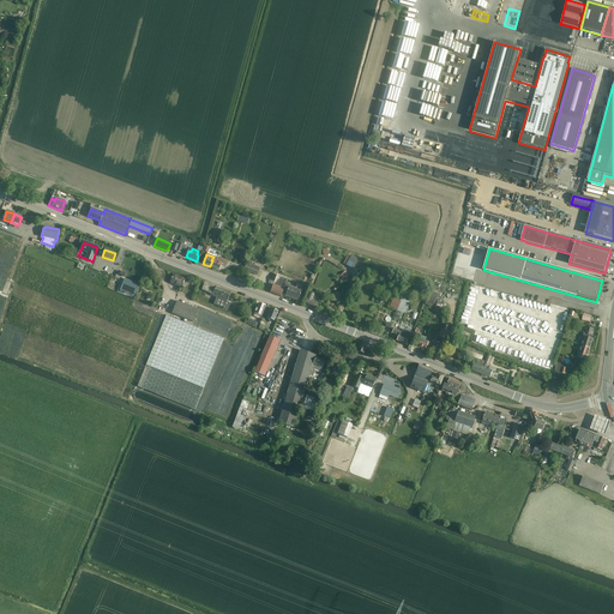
[(212,260),(210,266),(218,270),(221,265),(226,266),(228,262),(214,257),(211,260),(212,260)]
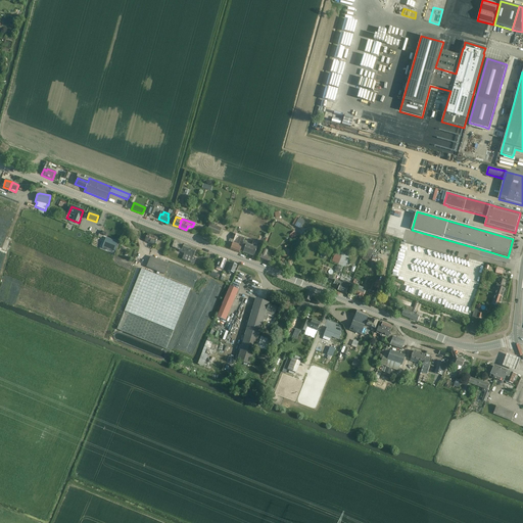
[(298,219),(294,226),(299,229),(303,221),(298,219)]
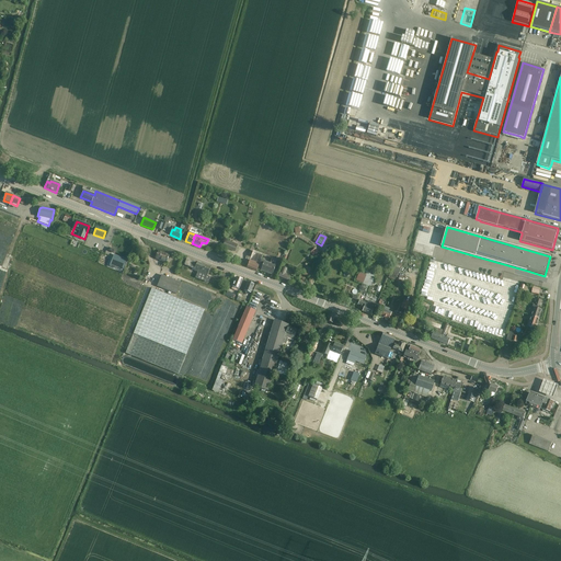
[(235,252),(237,245),(225,241),(222,248),(235,252)]
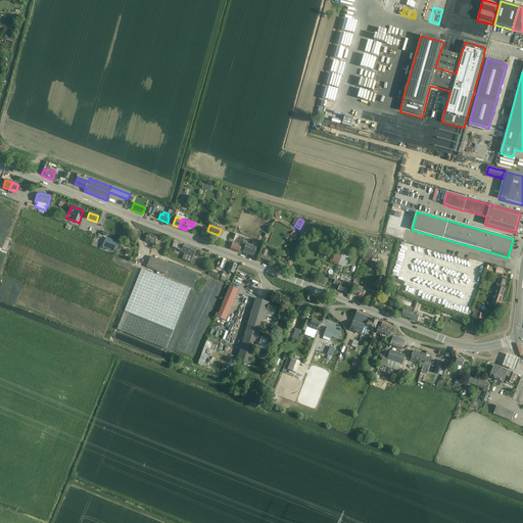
[(154,245),(157,238),(147,234),(145,241),(154,245)]
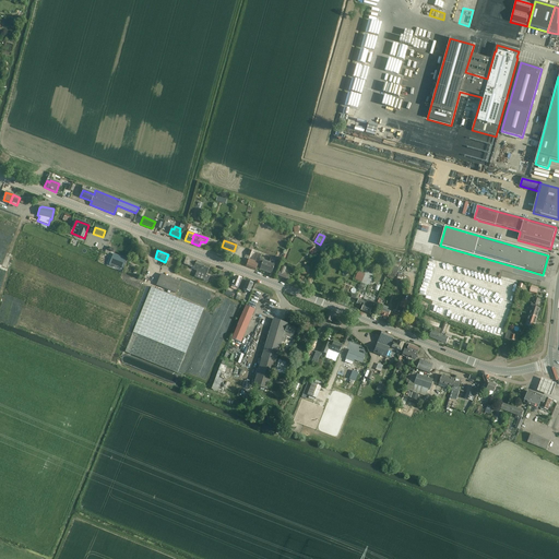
[(274,265),(260,260),(262,253),(252,250),(248,260),(246,266),(256,271),(259,263),(261,264),(259,270),(271,274),(274,265)]
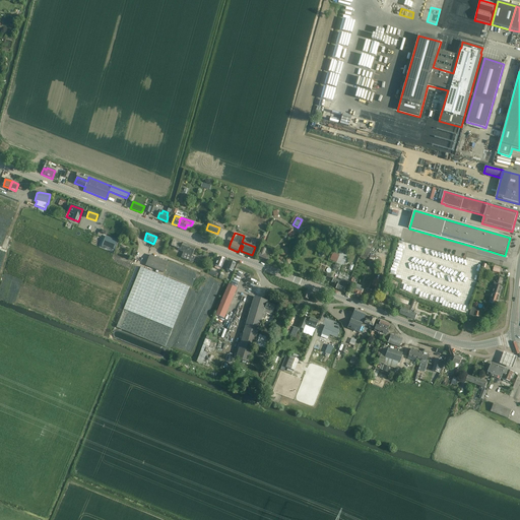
[(105,239),(103,244),(110,247),(109,249),(113,251),(114,251),(118,241),(106,236),(105,239)]
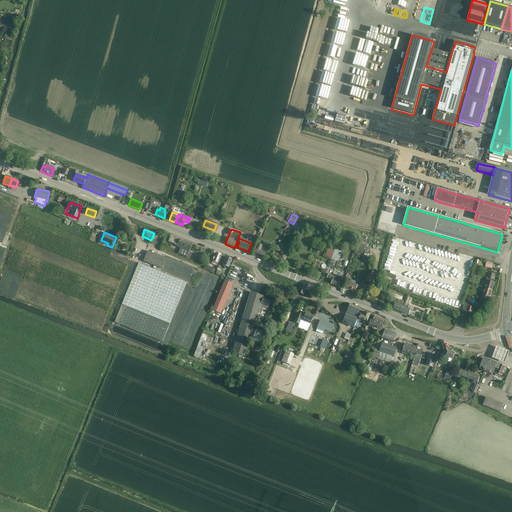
[(190,259),(191,256),(192,253),(189,252),(192,244),(170,235),(167,242),(177,246),(177,247),(180,249),(178,254),(190,259)]
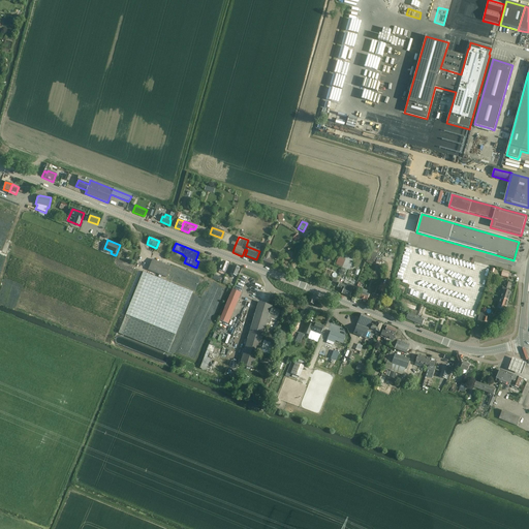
[(272,267),(273,263),(274,261),(269,259),(271,255),(267,253),(262,262),(272,267)]
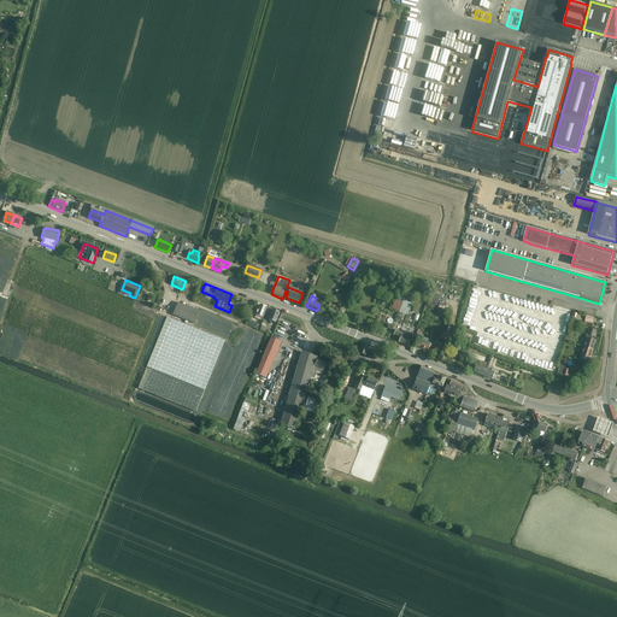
[(429,299),(427,306),(434,309),(436,301),(429,299)]
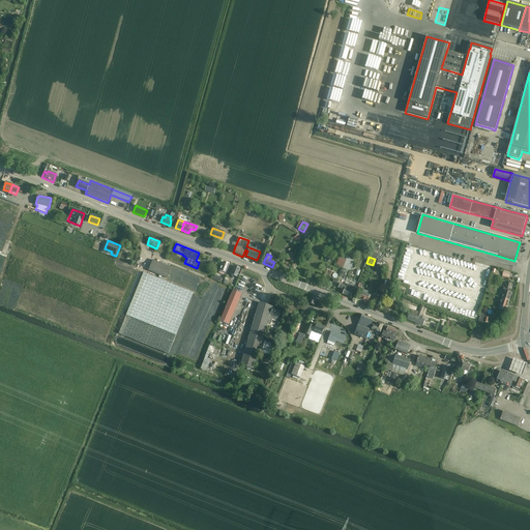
[(339,258),(335,265),(343,268),(346,260),(339,258)]
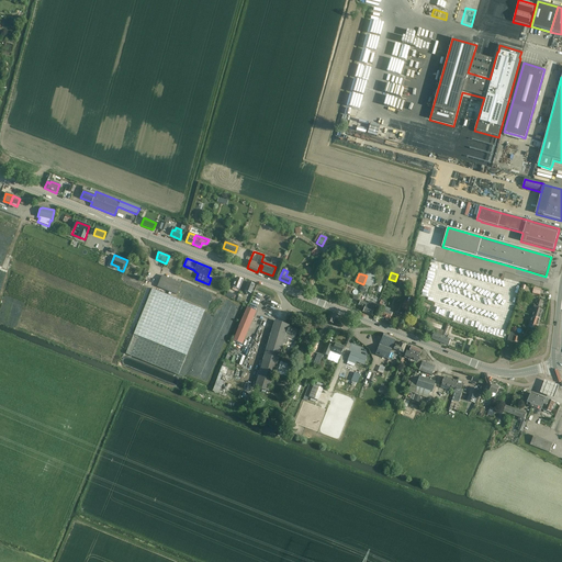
[(177,295),(181,283),(161,276),(157,288),(177,295)]
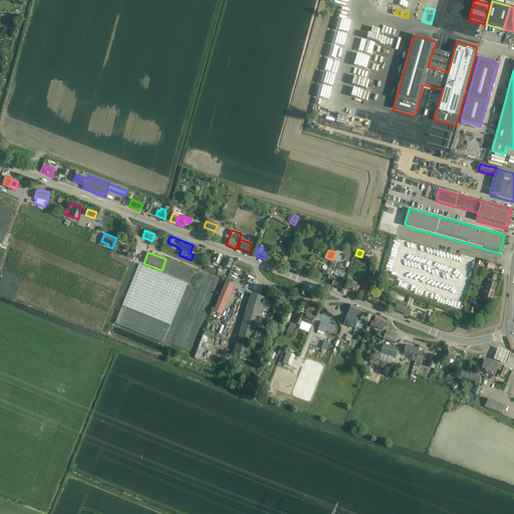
[(219,266),(222,257),(216,254),(214,260),(213,259),(211,263),(212,263),(211,265),(218,267),(218,266),(219,266)]
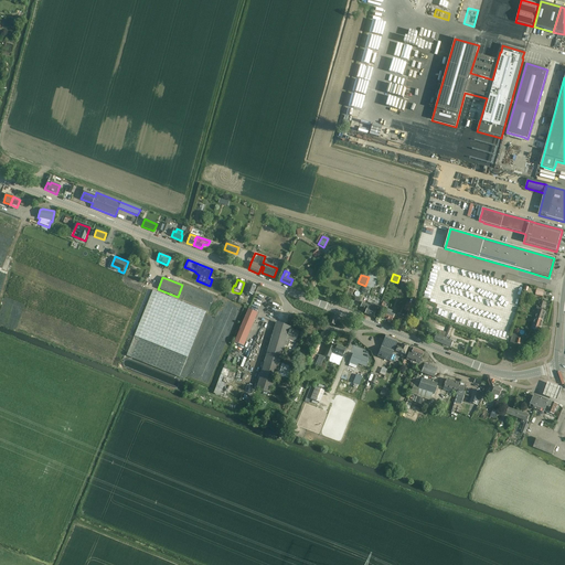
[(253,296),(253,295),(256,287),(249,284),(245,294),(253,296)]
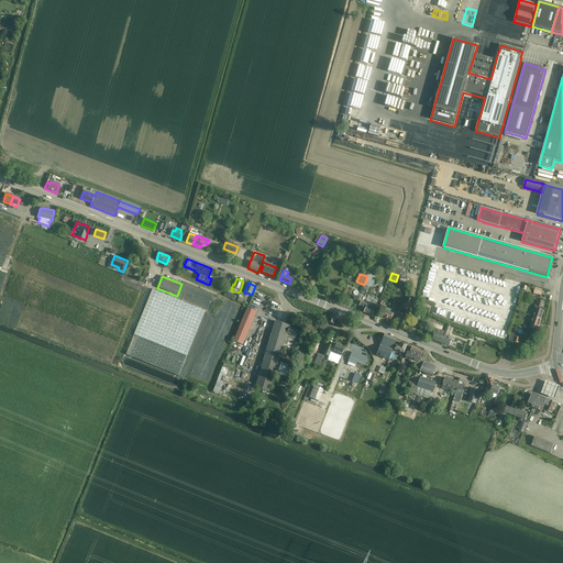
[(178,376),(205,310),(177,299),(152,289),(125,355),(178,376)]
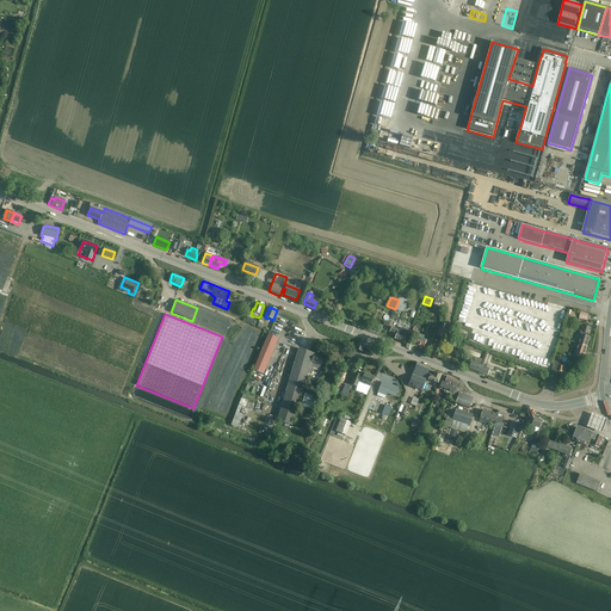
[(579,339),(578,344),(579,344),(587,347),(590,338),(587,337),(590,328),(584,326),(582,332),(581,332),(580,334),(581,335),(580,340),(579,339)]
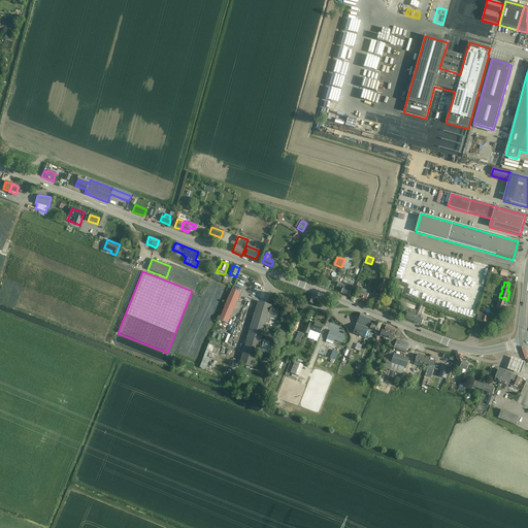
[(339,283),(338,283),(337,287),(339,288),(339,290),(341,291),(340,293),(349,296),(351,289),(354,290),(355,286),(348,284),(347,286),(339,283)]
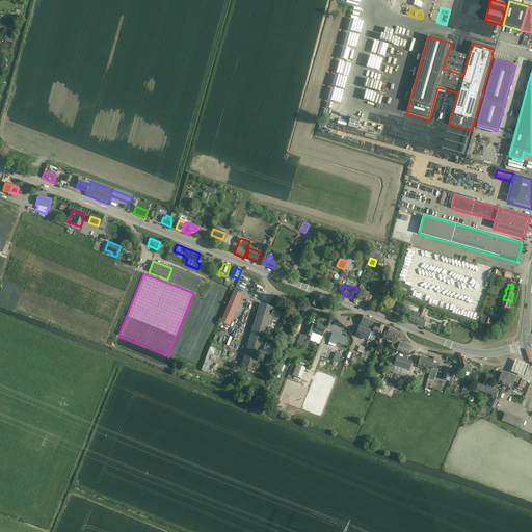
[(230,326),(242,295),(234,291),(220,322),(230,326)]
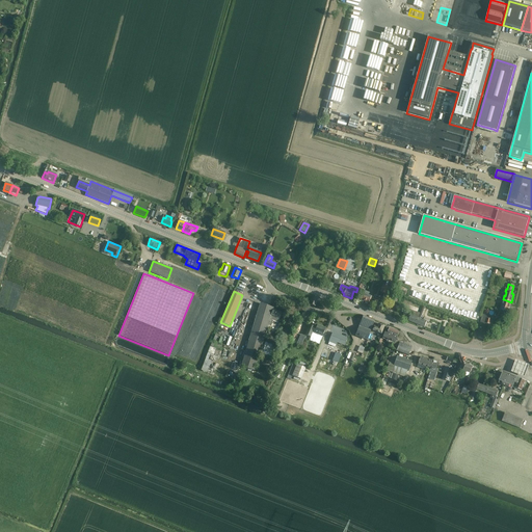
[(371,294),(364,291),(363,294),(360,300),(369,303),(371,297),(370,297),(371,294)]
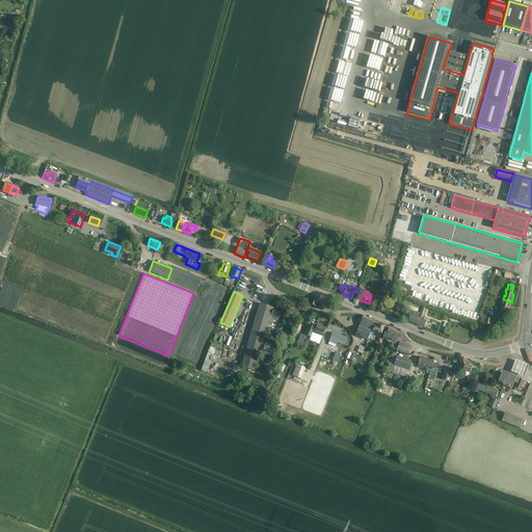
[(315,307),(315,306),(318,298),(312,296),(309,304),(315,307)]
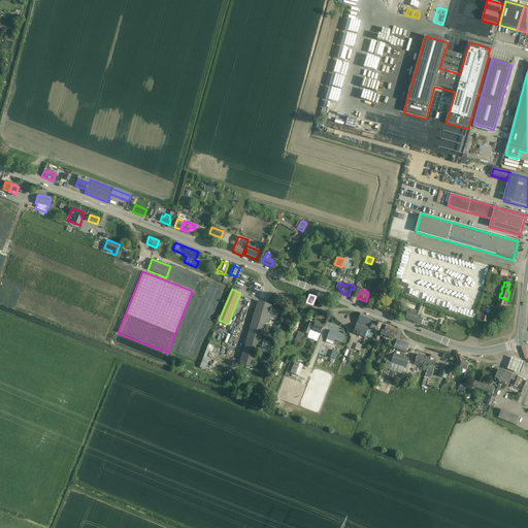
[(499,300),(497,307),(504,309),(507,300),(500,297),(499,297),(498,300),(499,300)]
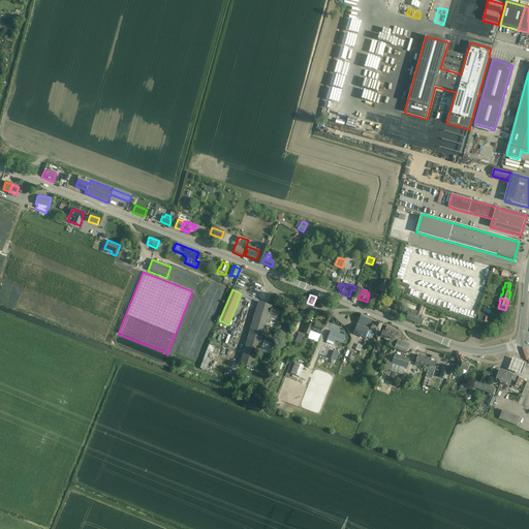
[(258,303),(240,365),(253,369),(267,323),(269,324),(271,319),(276,321),(280,311),(271,308),(271,307),(258,302),(258,303)]
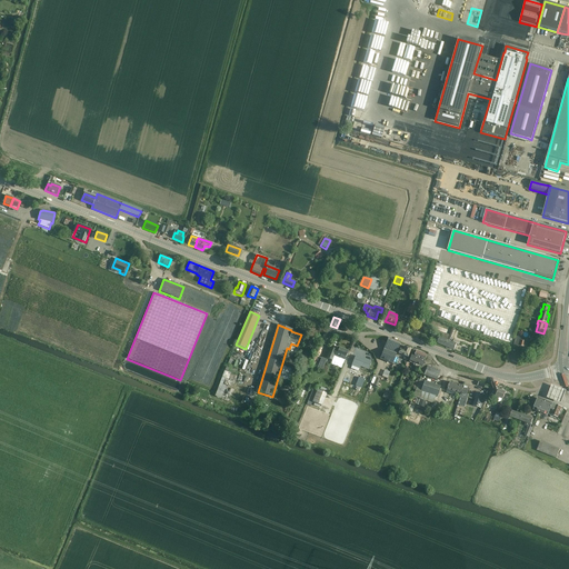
[(433,335),(431,338),(438,341),(437,343),(446,347),(448,341),(450,336),(449,335),(448,335),(445,333),(435,329),(433,330),(437,331),(435,336),(433,335)]
